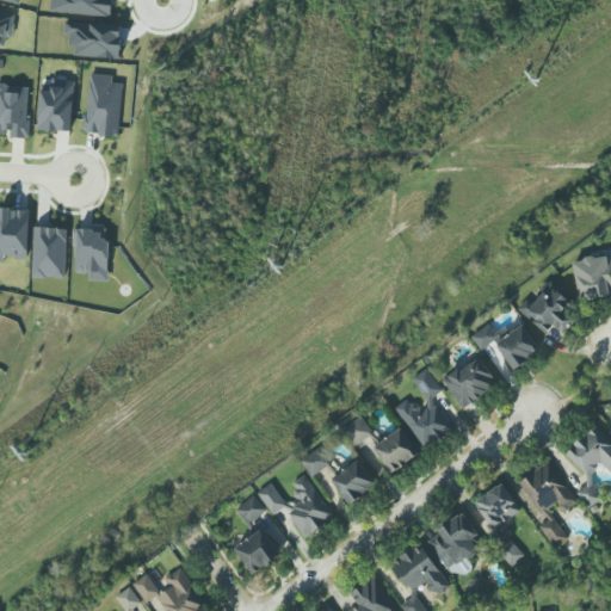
[(111,18),(112,0),(53,0),(51,11),(111,18)]
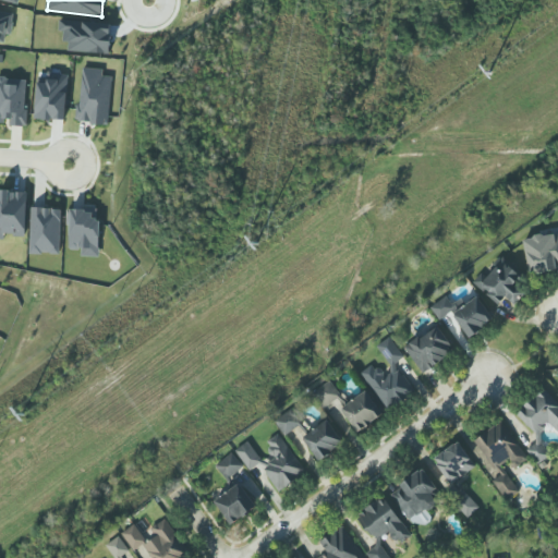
[(110,53),(111,22),(60,20),(59,32),(63,32),(63,41),(69,43),(68,51),(110,53)]
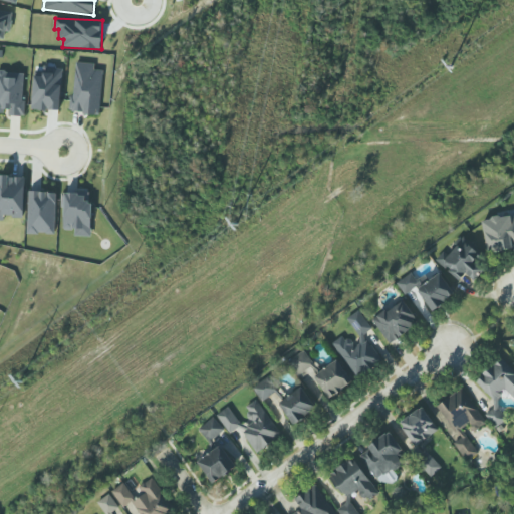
[(94,63),(74,62),(71,112),(100,114),(102,70),(94,69),(94,63)]
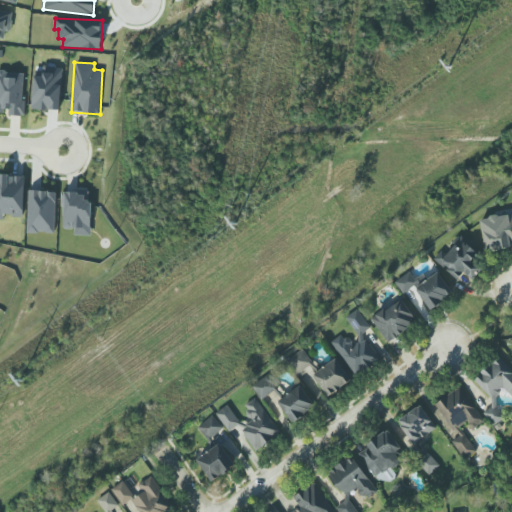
[(32,109),(60,110),(62,67),(43,66),(42,72),(34,72),(32,109)]
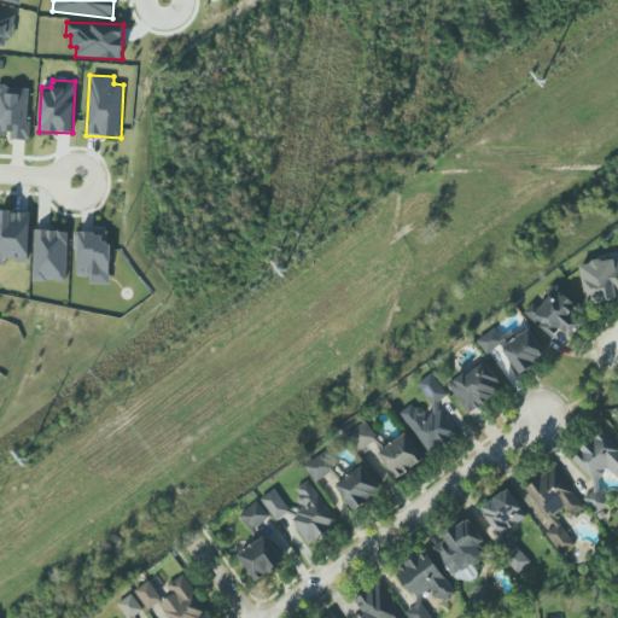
[(0,134),(10,135),(10,139),(28,140),(30,87),(0,86),(0,134)]
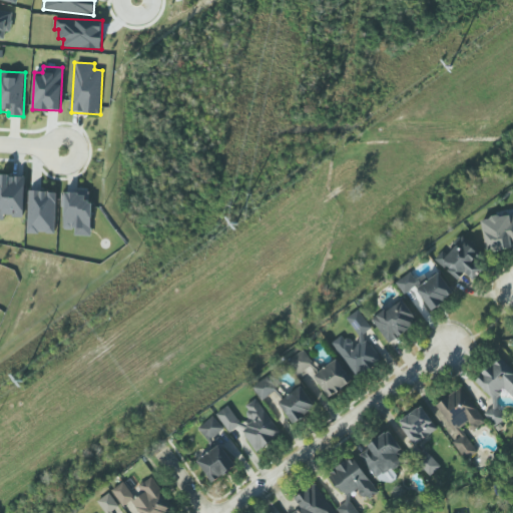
[(24,216),(24,176),(0,175),(0,219),(4,220),(4,216),(24,216)]
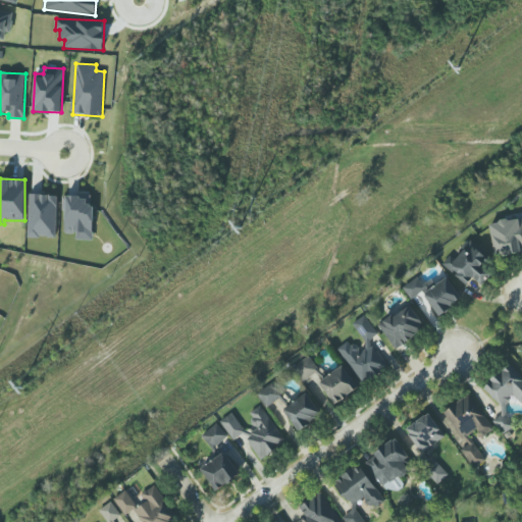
[(56,238),(57,195),(29,194),(28,238),(56,238)]
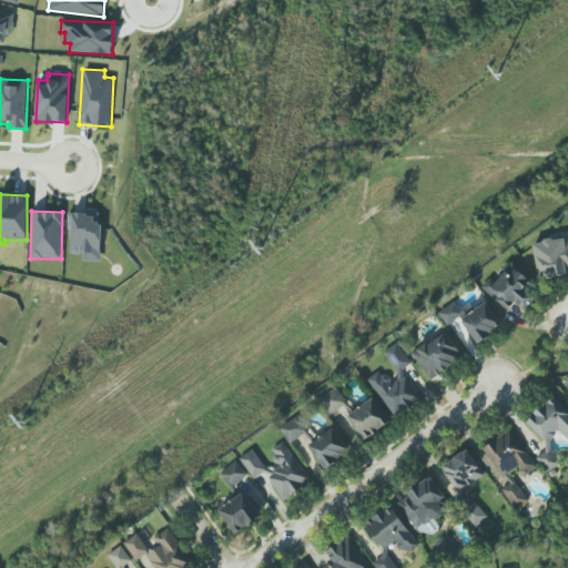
[(70,254),(83,254),(83,261),(100,261),(101,212),(71,212),(70,254)]
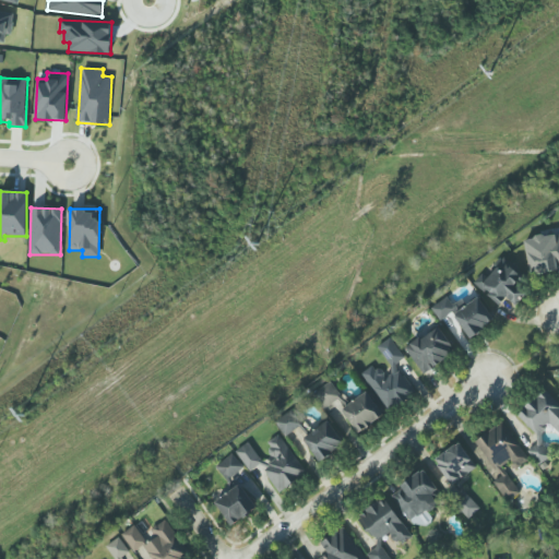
[(558,269),(558,233),(524,239),(530,274),(558,269)]
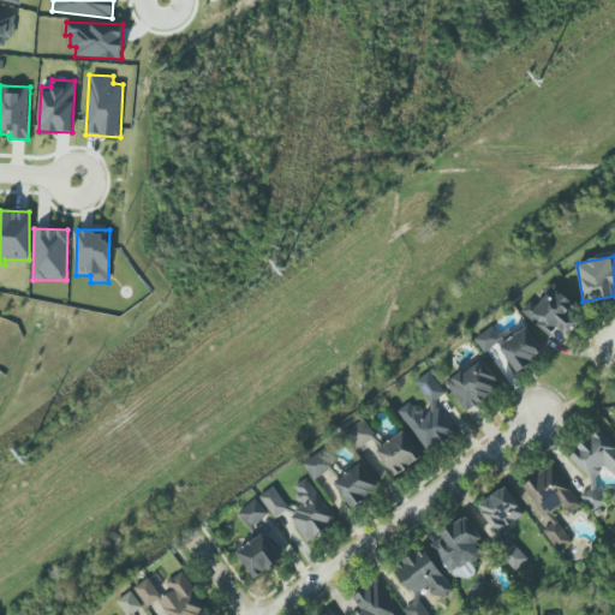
[(523,311),(549,336),(557,327),(567,336),(579,322),(568,312),(575,305),(550,282),(523,311)]
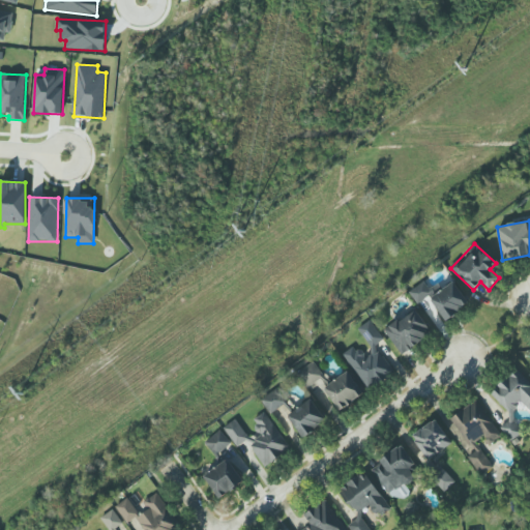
[(453,282),(440,290),(437,285),(430,290),(424,282),(409,291),(417,303),(429,296),(444,320),(469,304),(453,282)]
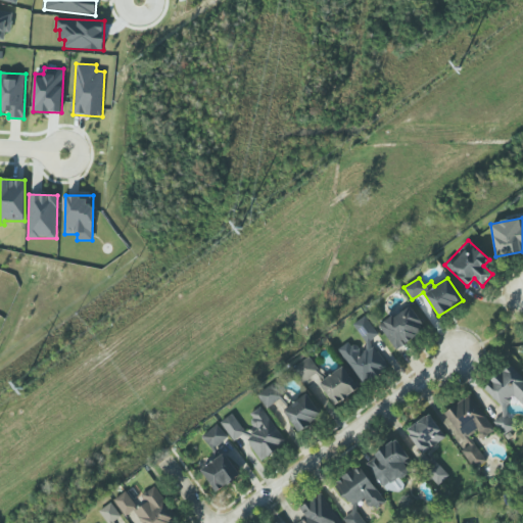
[(380,323),(393,349),(425,333),(412,306),(380,323)]
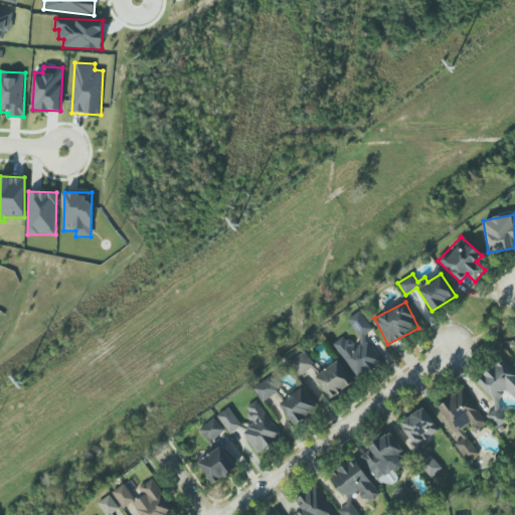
[(355,378),(382,362),(365,335),(372,330),(360,311),(347,318),(362,343),(353,348),(346,336),(334,343),(355,378)]
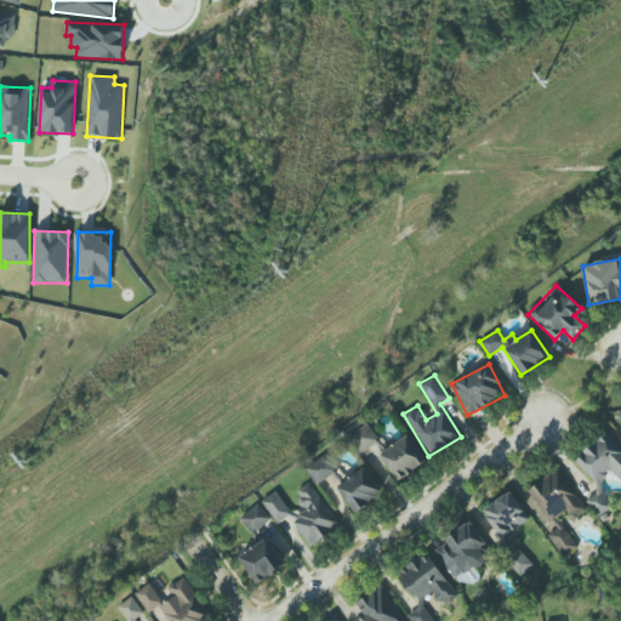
[(380,440),(368,423),(348,437),(360,454),(380,440)]
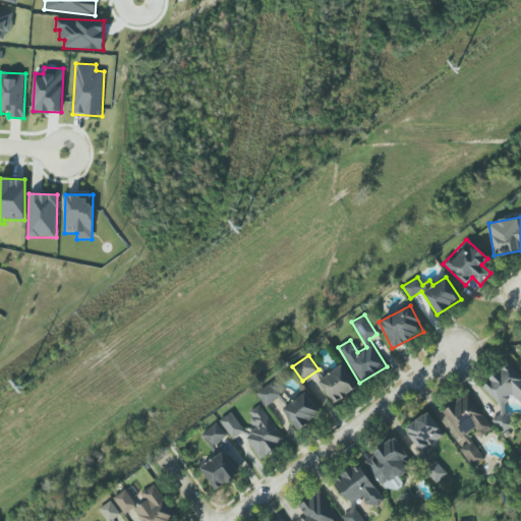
[(317,382),(334,404),(357,388),(342,365),(317,382)]
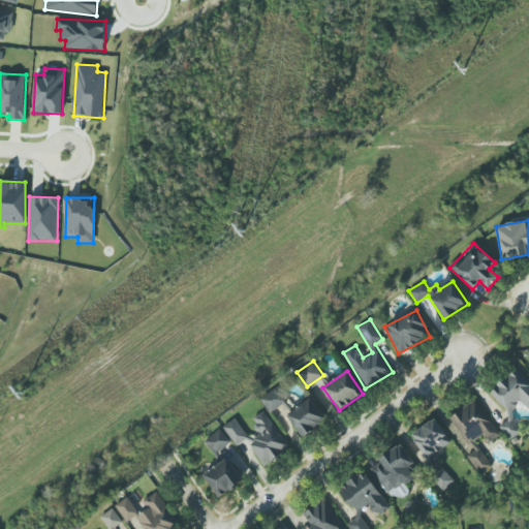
[(269,412),(284,403),(276,390),(260,399),(269,412)]
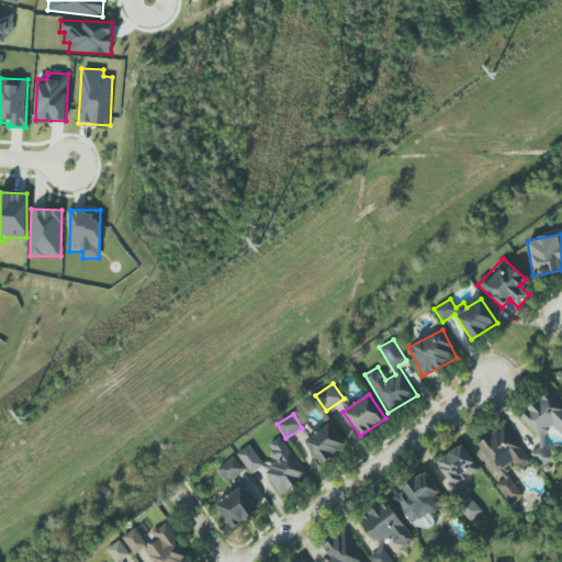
[(321,464),(346,446),(329,423),(304,441),(321,464)]
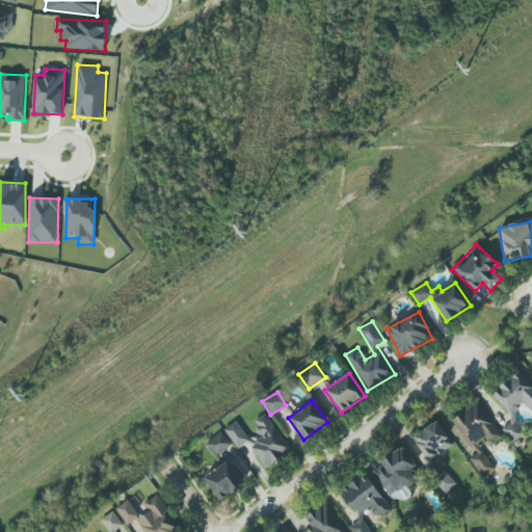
[(452,420),(475,454),(470,457),(482,478),(495,470),(478,444),(486,437),(490,445),(502,437),(479,402),(452,420)]
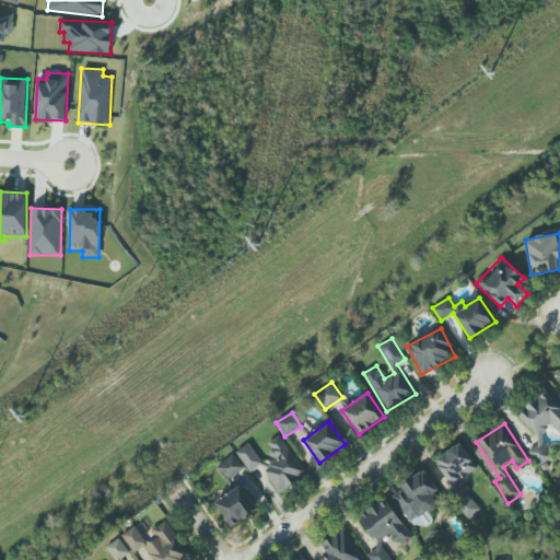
[(277,459),(263,469),(279,492),(306,474),(280,435),(266,444),(277,459)]
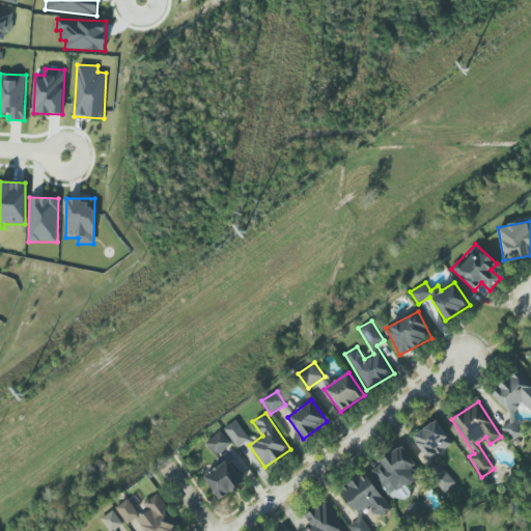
[(224,427),(236,448),(249,440),(238,420),(224,427)]
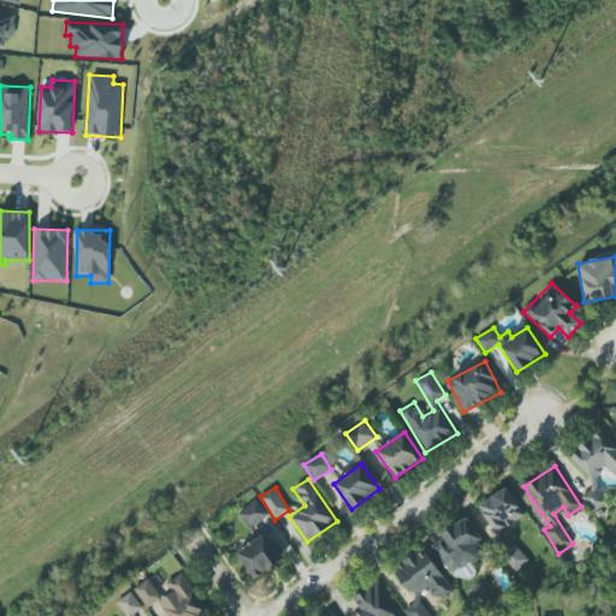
[(525,516),(507,487),(478,505),(497,534),(525,516)]
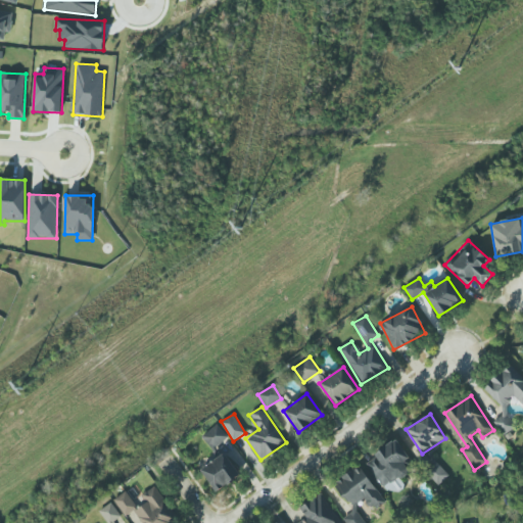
[(212,449),(228,437),(218,424),(202,436),(212,449)]
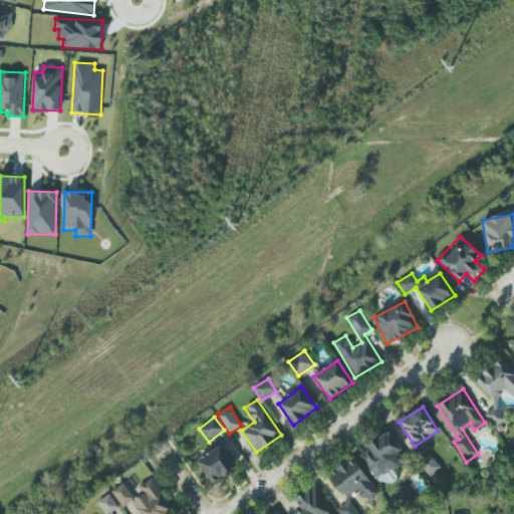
[(408,457),(389,432),(358,454),(382,486),(397,476),(392,469),(408,457)]
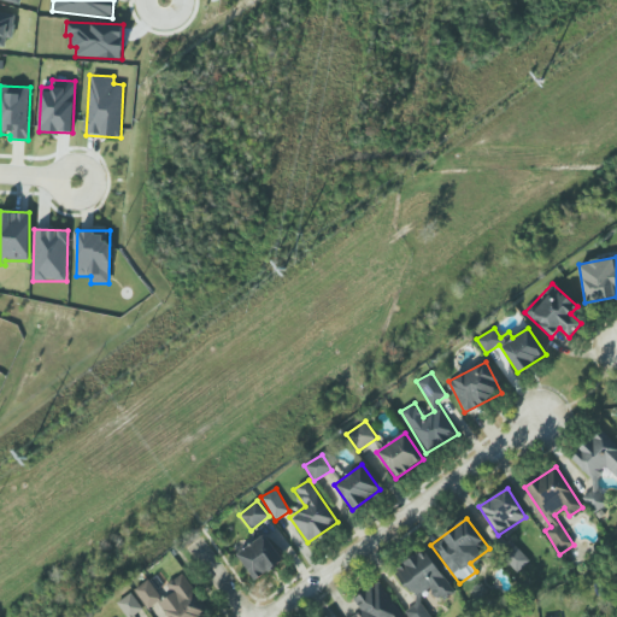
[(238,552),(253,580),(283,563),(268,535),(238,552)]
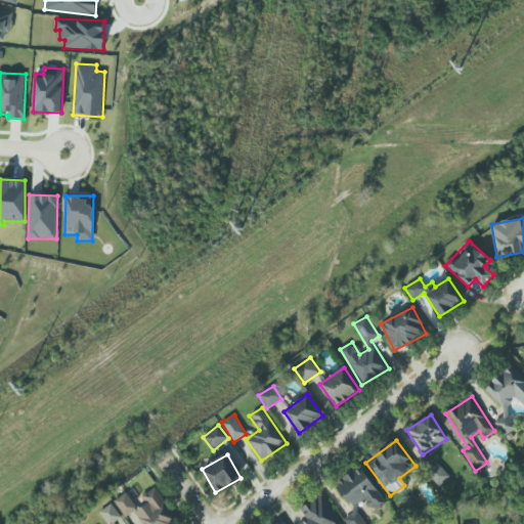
[(439,486),(449,476),(438,464),(427,473),(439,486)]
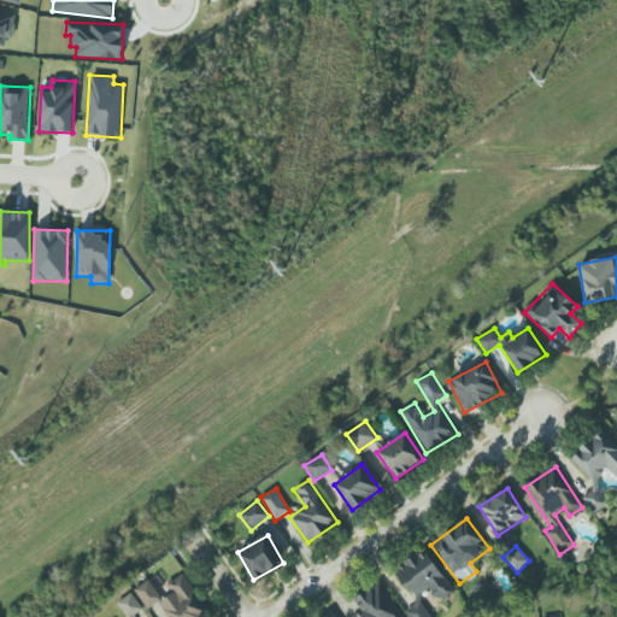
[(432,589),(438,601),(450,597),(432,551),(398,564),(411,598),(432,589)]
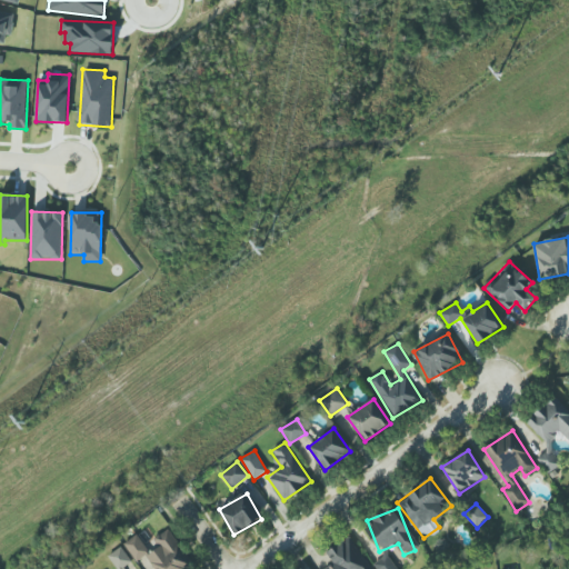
[(153,539),(159,547),(146,556),(153,568),(190,568),(195,566),(169,528),(153,539)]
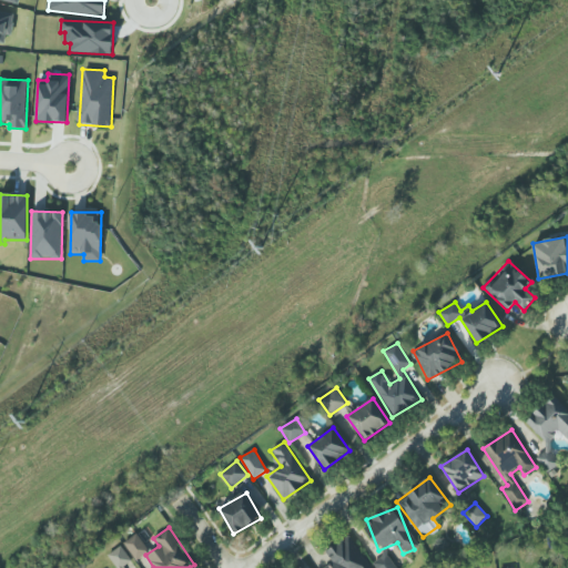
[(135,560),(149,551),(137,534),(123,541),(135,560)]
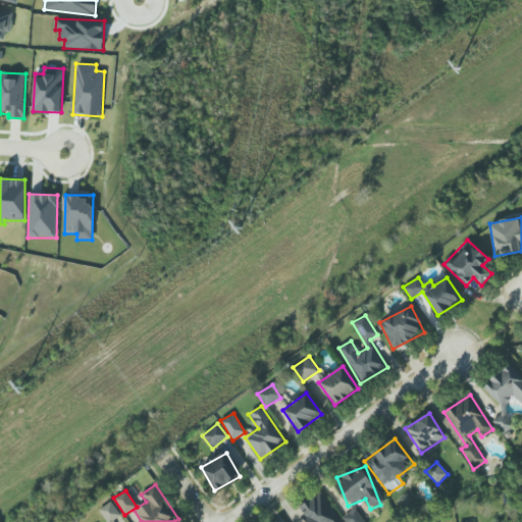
[(346,521),(364,521),(356,508),(343,516),(346,521)]
